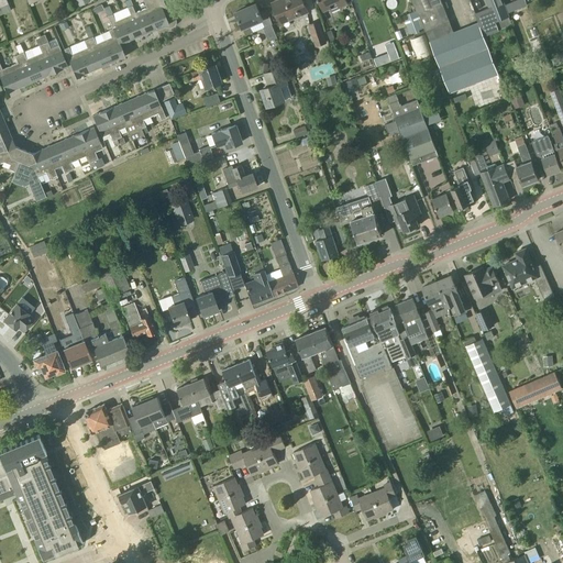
[(0,0),(0,14),(10,11),(8,4),(6,0),(0,0)]
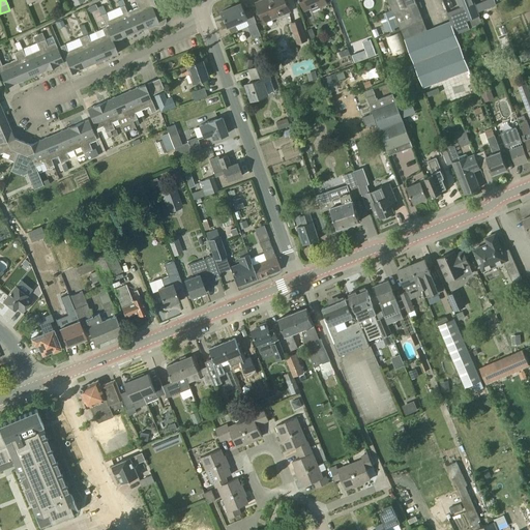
[(156,15),(155,16),(148,0),(135,0),(138,7),(146,27),(154,24),(155,25),(156,26),(157,26),(158,26),(159,26),(160,26),(162,26),(163,26),(164,25),(165,24),(165,23),(166,22),(166,21),(166,20),(166,19),(166,18),(165,17),(164,16),(163,15),(162,15),(160,13),(159,13),(158,13),(157,15),(156,15)]
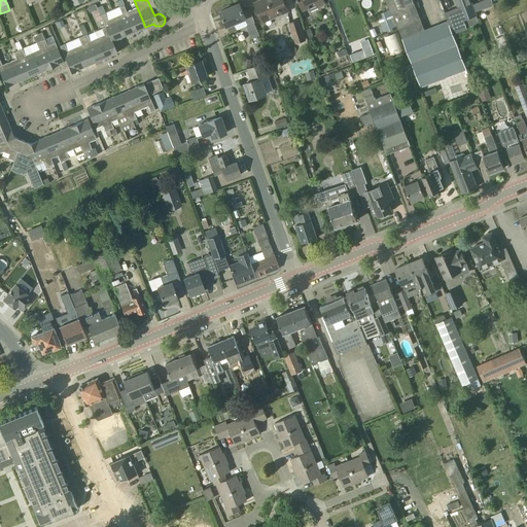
[(289,11),(283,0),(261,0),(255,3),(264,22),(289,11)]
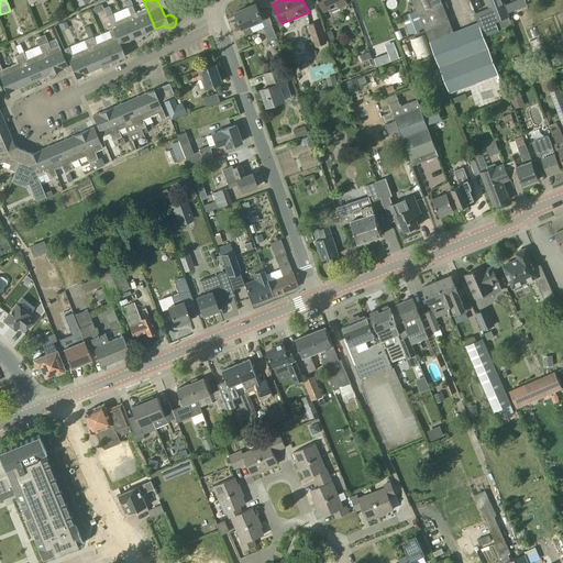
[(332,11),(349,3),(346,0),(318,0),(323,11),(331,8),(332,11)]
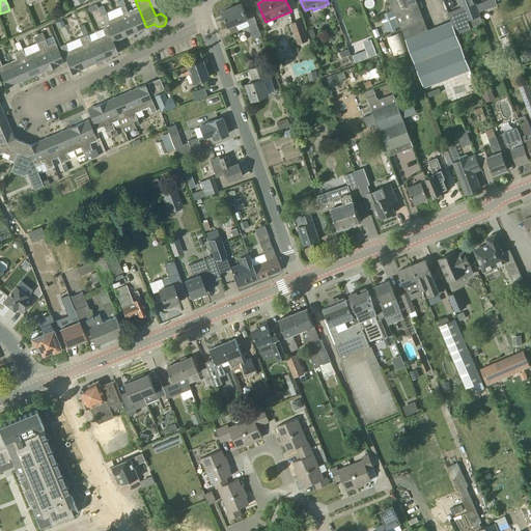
[(417,2),(416,0),(389,0),(401,29),(416,23),(410,5),(417,2)]
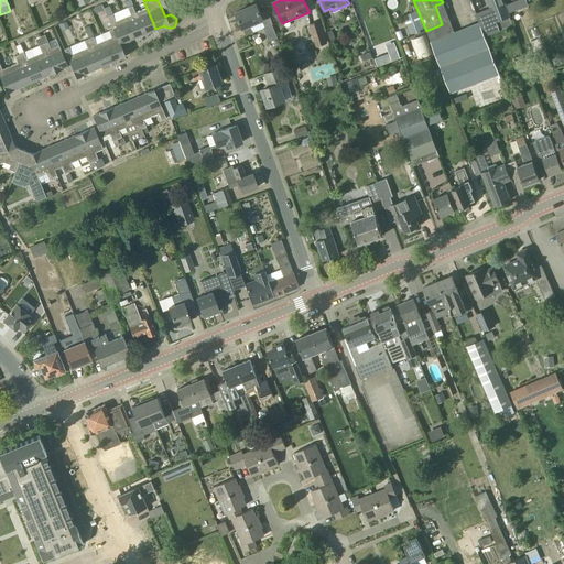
[(513,25),(510,17),(503,0),(487,0),(496,22),(481,28),(485,36),(513,25)]
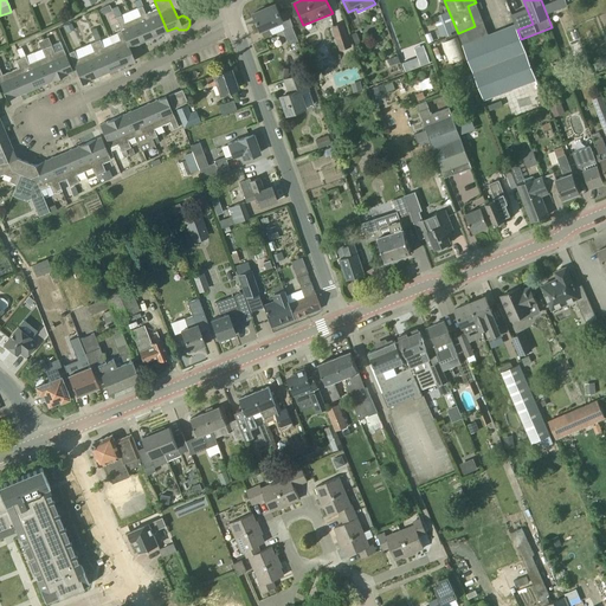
[(565,0),(558,0),(543,6),(546,12),(567,4),(565,0)]
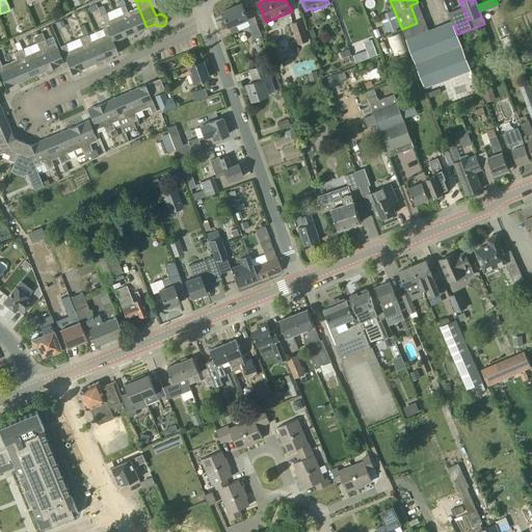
[(429,30),(420,7),(418,2),(410,5),(417,23),(402,29),(404,35),(403,35),(406,44),(407,43),(425,87),(437,82),(439,86),(444,84),(442,81),(472,70),(457,34),(454,26),(452,22),(429,30)]
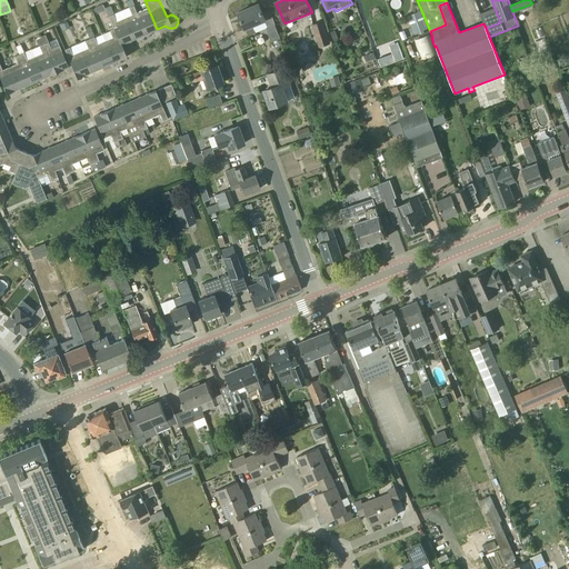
[(266,20),(262,13),(259,3),(238,12),(249,36),(256,33),(252,26),(266,20)]
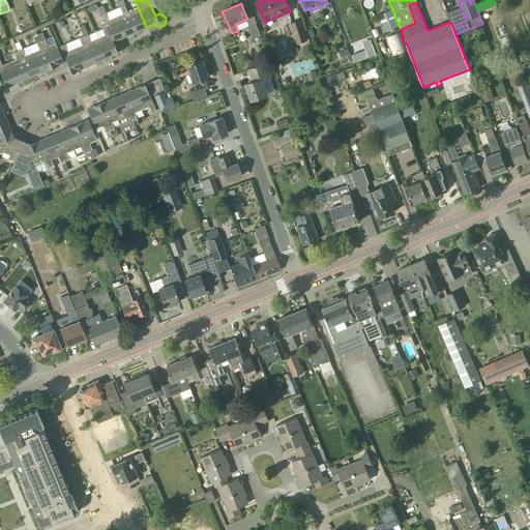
[(136,32),(127,12),(124,5),(120,7),(119,7),(122,13),(116,17),(124,37),(136,32)]
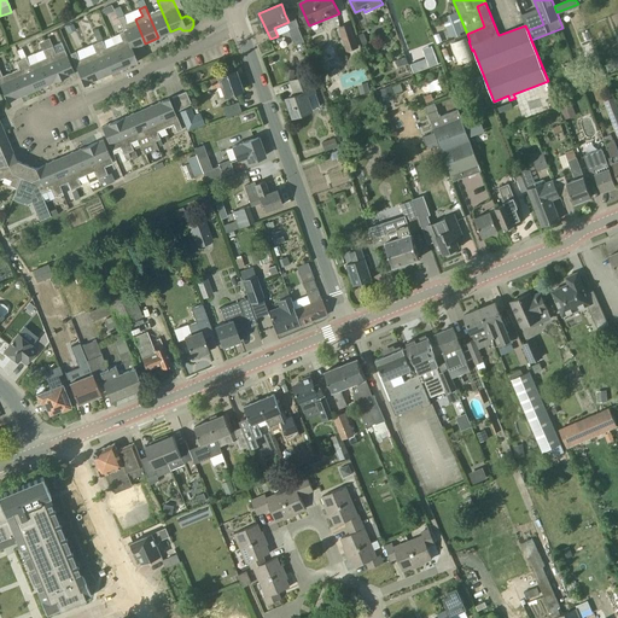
[(158,38),(170,31),(161,9),(149,15),(158,38)]
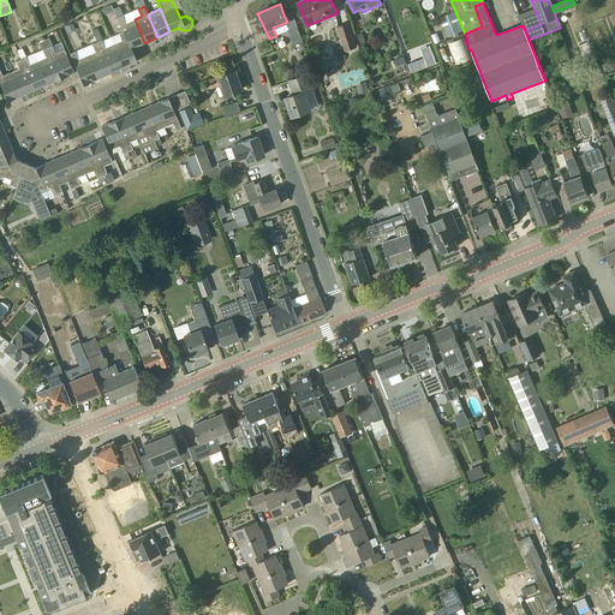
[(144,43),(135,19),(126,23),(123,16),(117,18),(123,31),(124,31),(131,48),(144,43)]
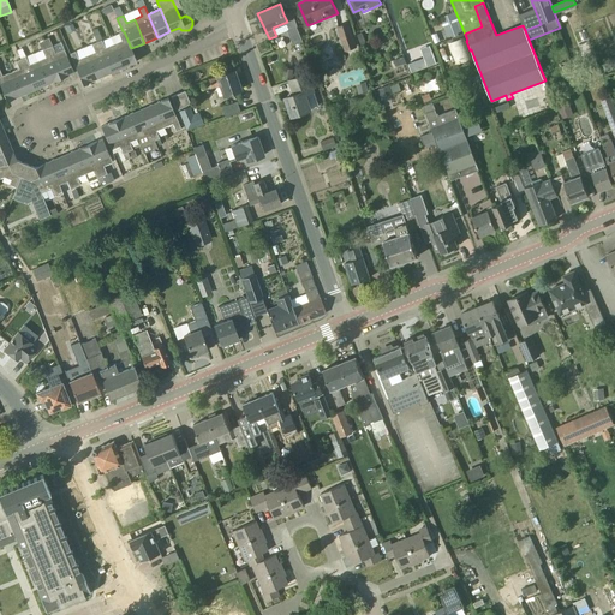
[(345,51),(357,47),(350,22),(338,27),(345,51)]
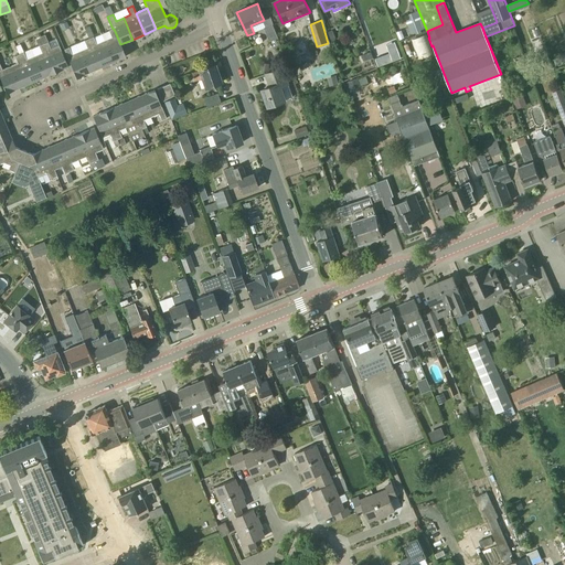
[(273,24),(265,29),(270,41),(278,38),(273,24)]
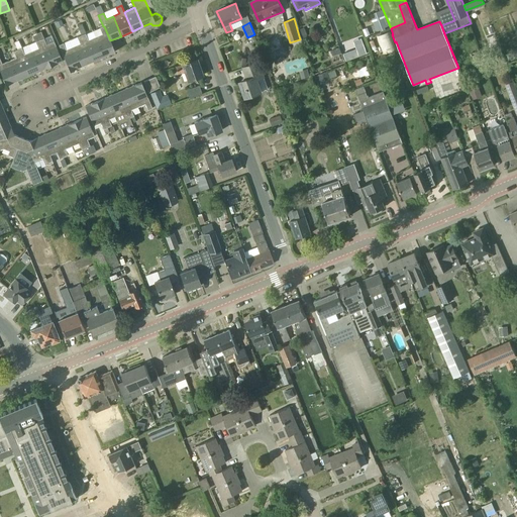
[(115,52),(110,40),(104,26),(103,26),(99,27),(102,34),(95,37),(104,57),(115,52)]
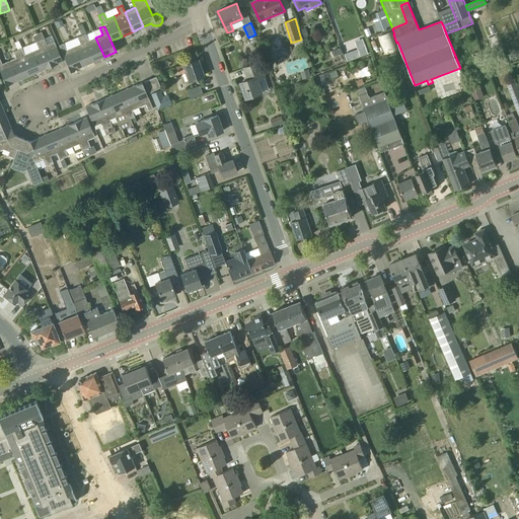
[(378,38),(384,54),(385,55),(398,50),(398,49),(395,42),(392,33),(391,31),(378,38)]
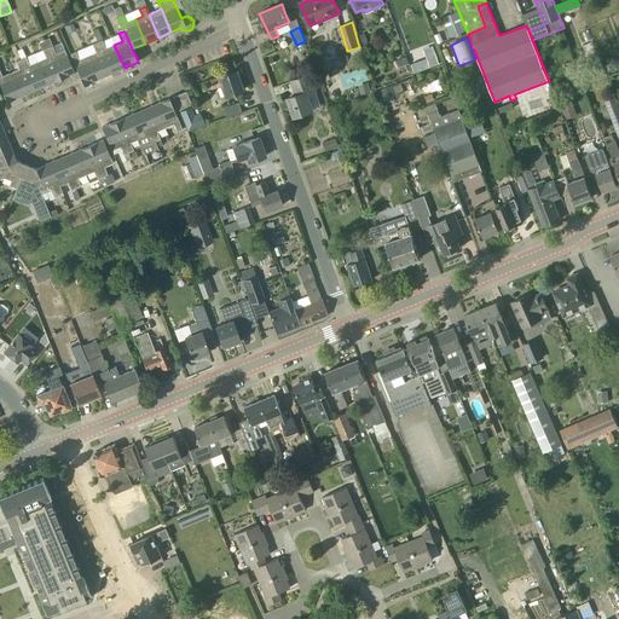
[(125,68),(114,45),(105,48),(102,40),(97,42),(110,74),(125,68)]
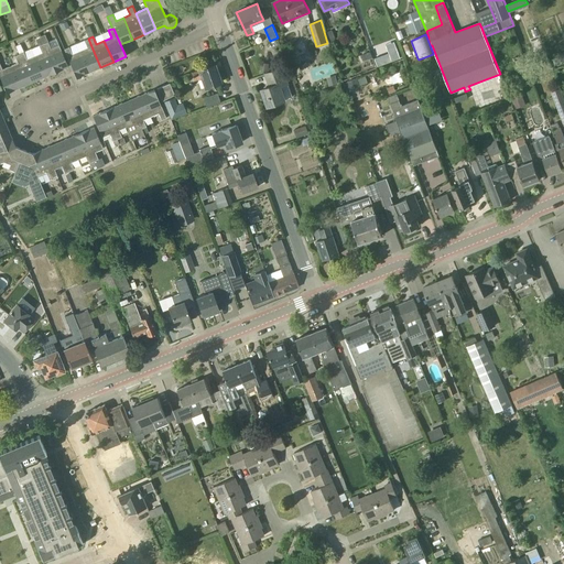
[(100,67),(88,39),(84,41),(87,47),(79,51),(88,73),(100,67)]
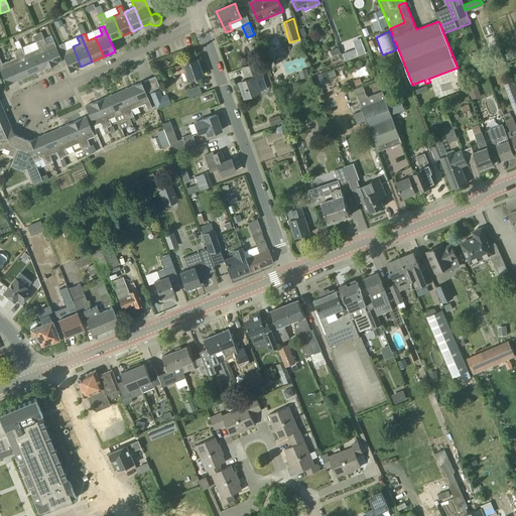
[(46,44),(43,38),(39,40),(50,66),(62,61),(53,41),(46,44)]
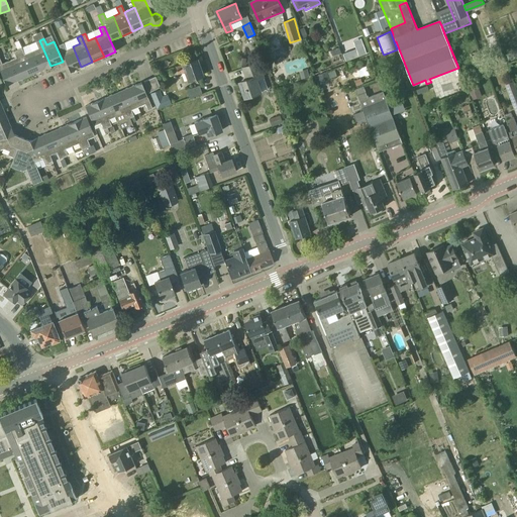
[(39,71),(50,66),(39,40),(35,41),(38,48),(31,52),(39,71)]
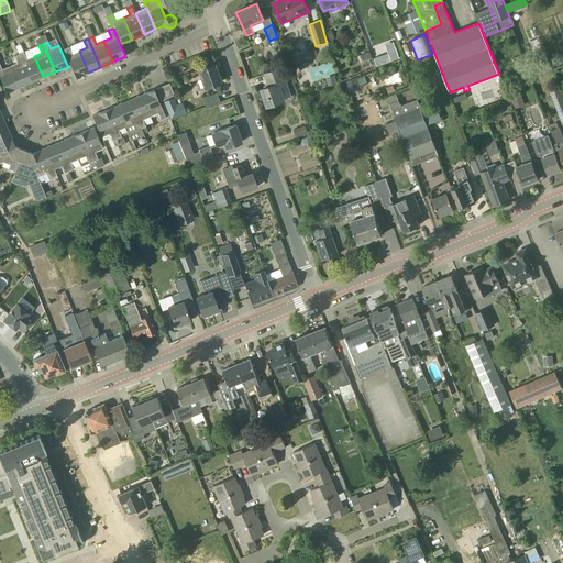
[(88,73),(79,51),(72,54),(68,47),(64,50),(76,77),(88,73)]
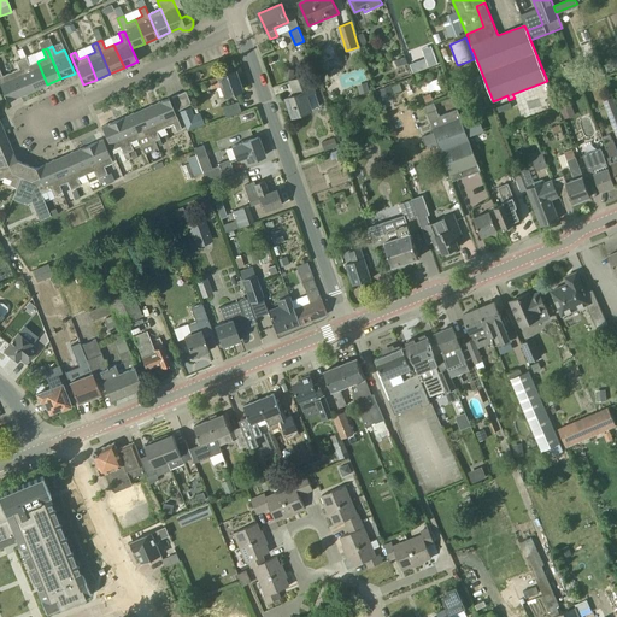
[(47,84),(37,62),(29,65),(25,57),(21,59),(34,90),(47,84)]
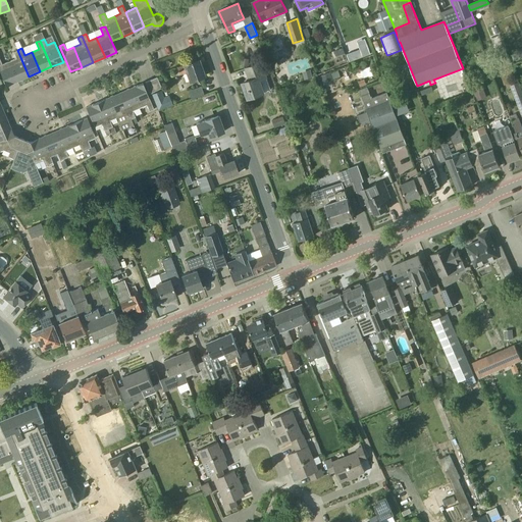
[(17,82),(29,76),(17,50),(13,52),(16,58),(9,61),(17,82)]
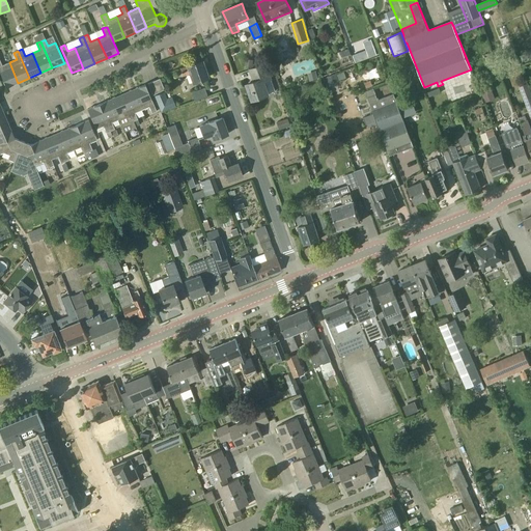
[(2,65),(0,60),(0,74),(6,87),(18,83),(9,62),(2,65)]
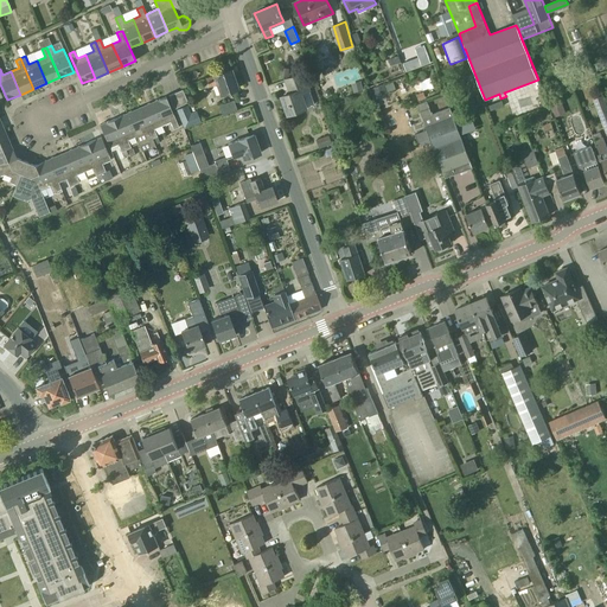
[(222,95),(237,89),(236,87),(238,87),(236,81),(235,81),(230,70),(215,76),(206,78),(208,82),(206,82),(206,84),(209,83),(209,87),(217,84),(222,95)]
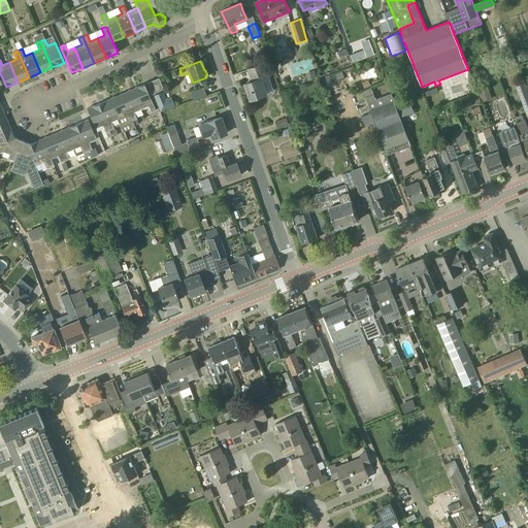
[(269,78),(266,69),(271,67),(269,61),(264,63),(249,69),(253,81),(245,84),(251,100),(267,94),(263,80),(269,78)]
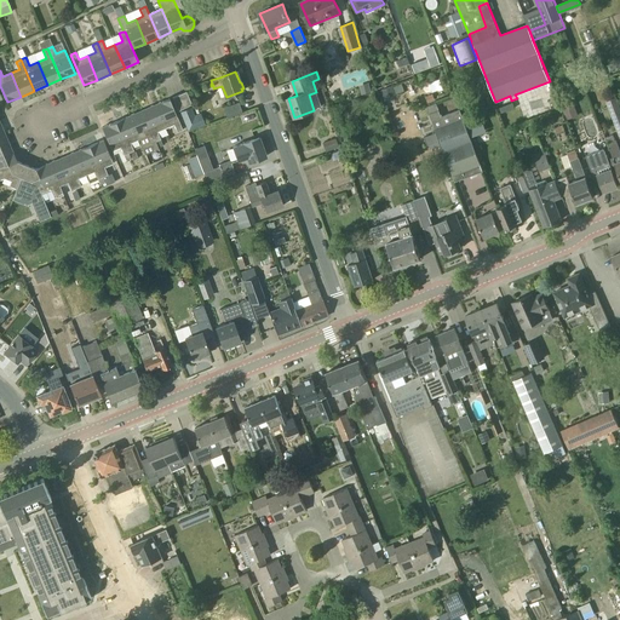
[(360,85),(362,95),(372,92),(368,82),(360,85)]
